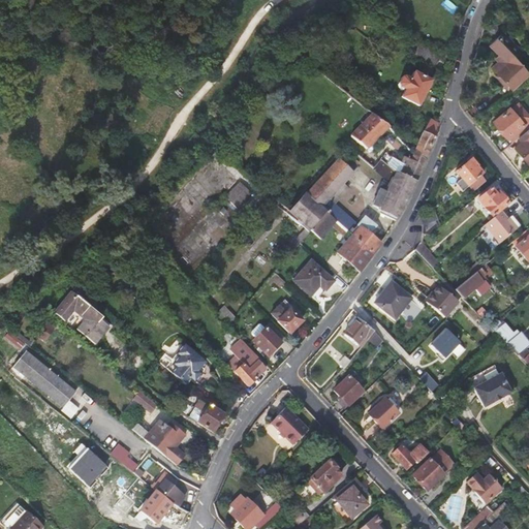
[(512,90),(512,91),(528,75),(528,71),(515,56),(520,51),(503,33),(490,45),(498,55),(506,63),(496,72),(505,83),(497,90),(504,97),(512,90)]
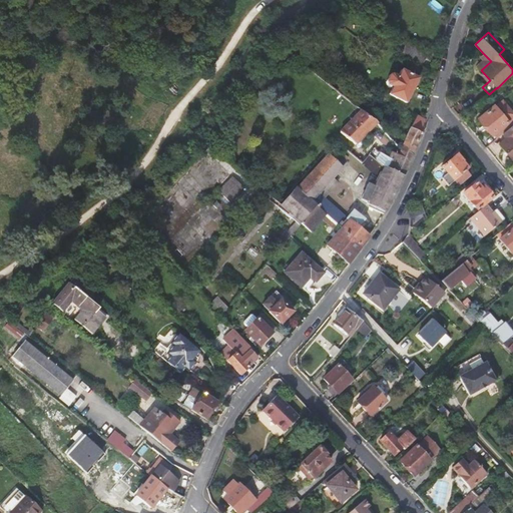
[(288,42),(282,36),(277,42),(283,47),(288,42)]
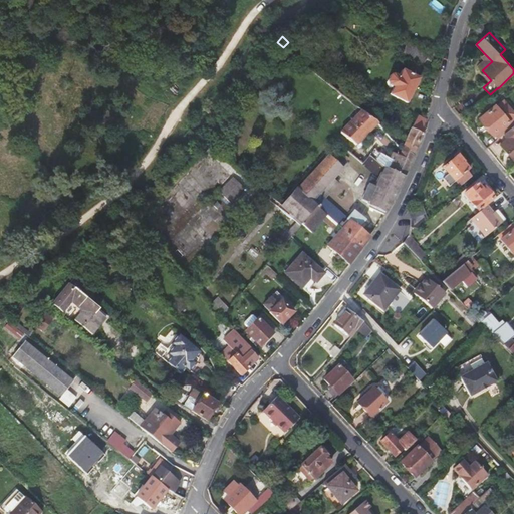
[(428,57),(408,43),(400,54),(421,69),(428,57)]
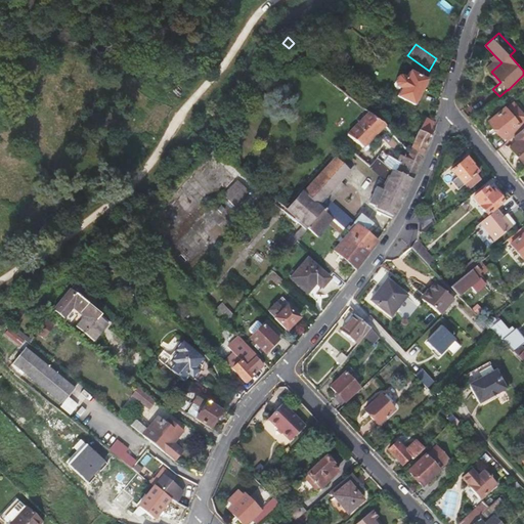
[(488,68),(491,72),(501,62),(493,54),(490,58),(493,61),(488,68)]
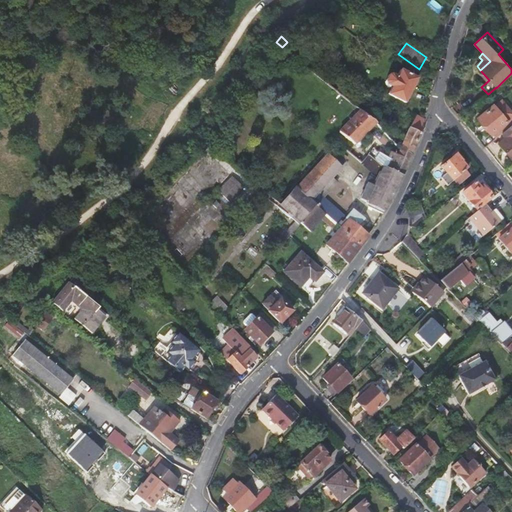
[(418,79),(400,70),(397,76),(391,74),(387,75),(384,82),(385,86),(391,89),(387,95),(405,104),(418,79)]
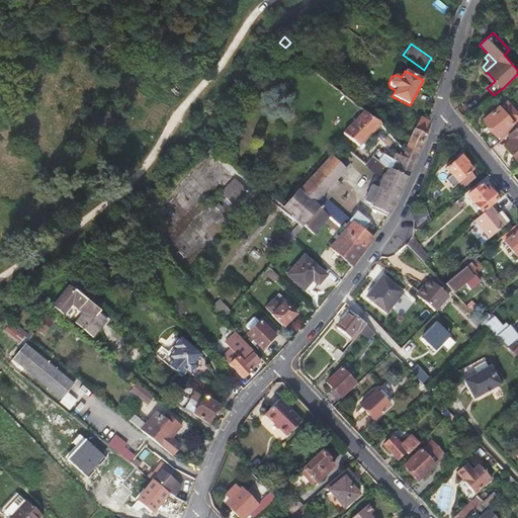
[(482,118),(500,141),(507,135),(517,124),(517,115),(517,114),(517,111),(508,100),(500,106),(498,105),(482,118)]
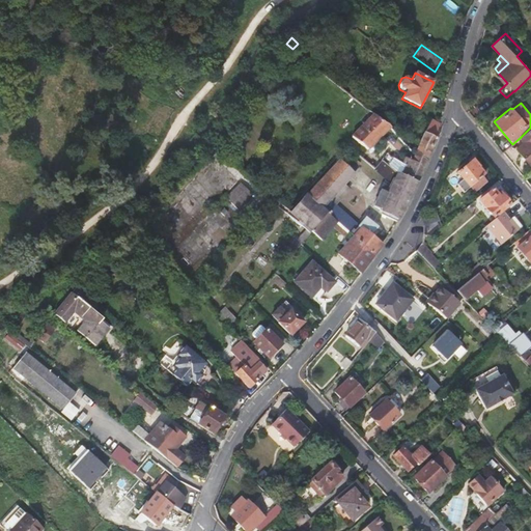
[(368,149),(390,129),(391,128),(373,114),(352,136),(368,149)]
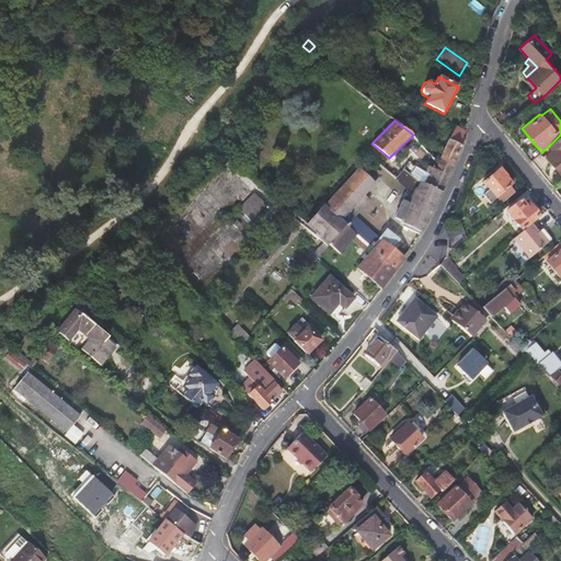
[(448,139),(438,164),(451,171),(462,148),(466,130),(456,125),(449,140),(448,139)]
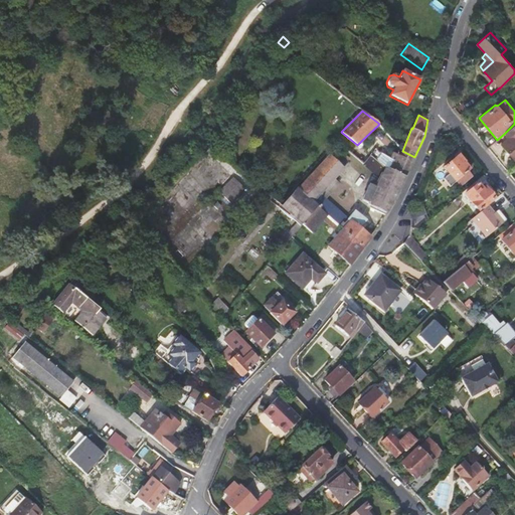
[(514,124),(504,134),(507,138),(500,144),(514,161),(514,124)]
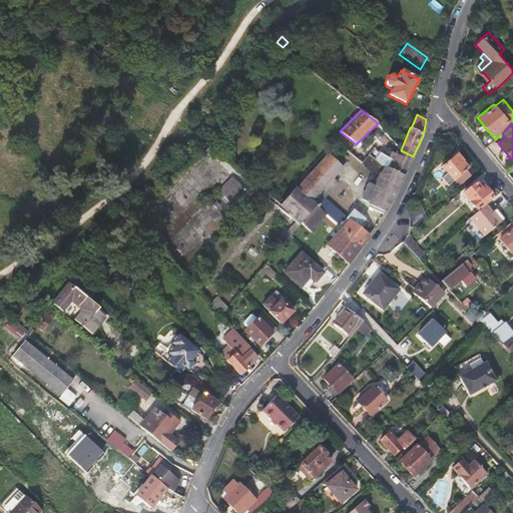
[(311,202),(333,178),(347,162),(333,149),(279,207),(291,217),(293,216),(297,219),(289,229),(287,228),(275,241),(282,246),(291,235),(301,223),(316,206),(311,202)]
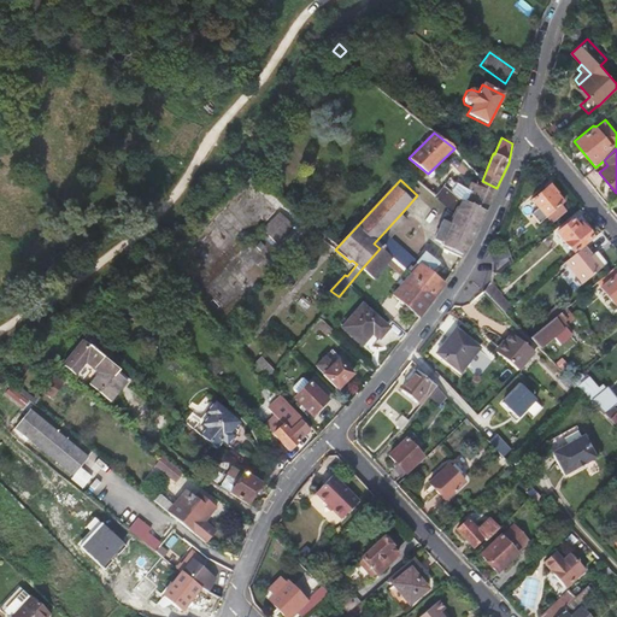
[(470,183),(462,200),(486,212),(489,205),(497,188),(482,181),(479,187),(470,183)]
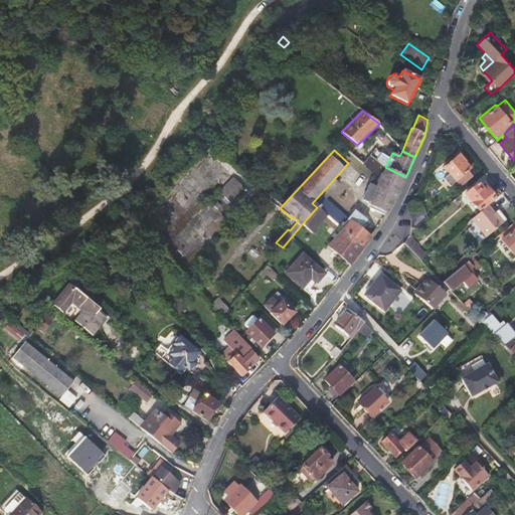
[(368,207),(385,215),(405,177),(385,167),(370,155),(362,164),(365,166),(368,163),(382,175),(380,181),(377,189),(368,184),(361,200),(370,204),(368,207)]
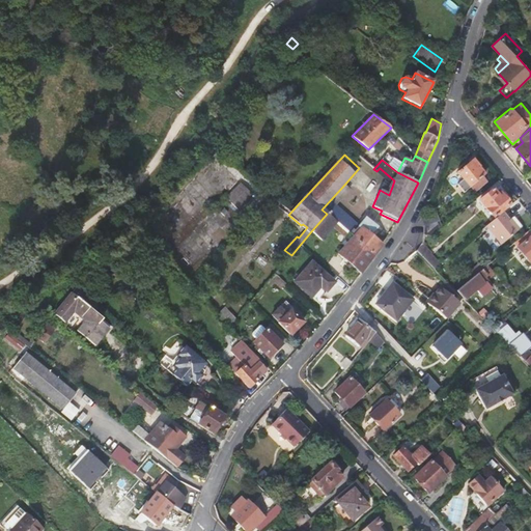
[(477,168),(471,161),(457,173),(463,179),(457,185),(464,192),(485,174),(478,167),(477,168)]
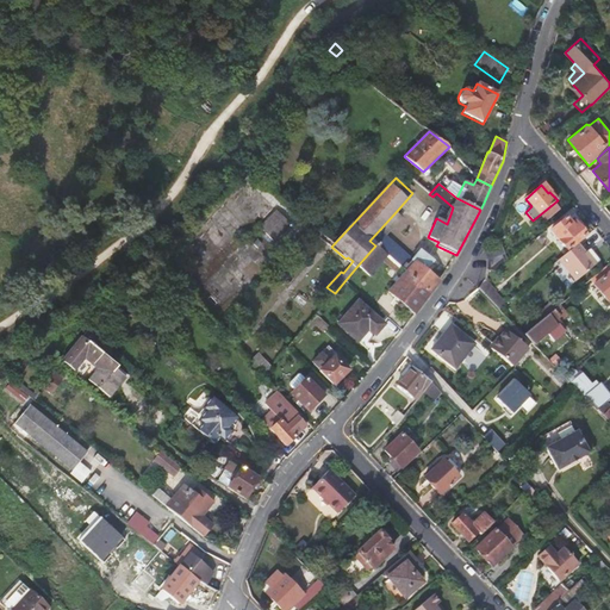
[(431,198),(450,215),(453,207),(436,193),(433,197),(431,198)]
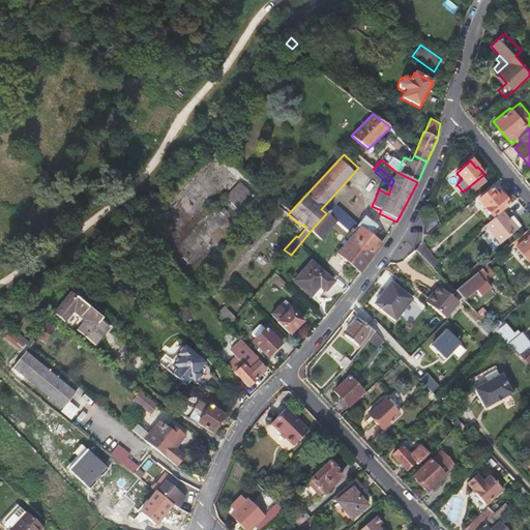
[(487,181),(482,176),(470,186),(474,192),(487,181)]
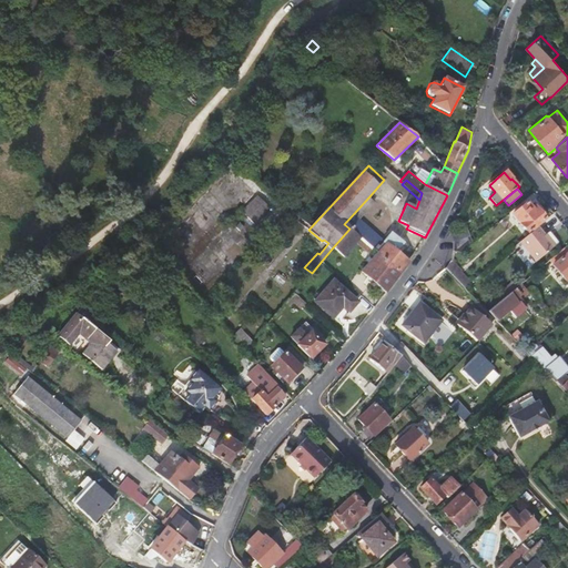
[(375,203),(368,198),(344,224),(350,229),(357,220),(359,221),(375,203)]
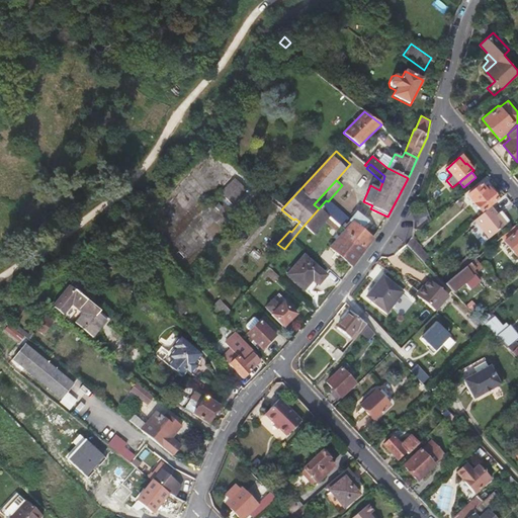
[(240,182),(226,197),(238,209),(252,193),(240,182)]
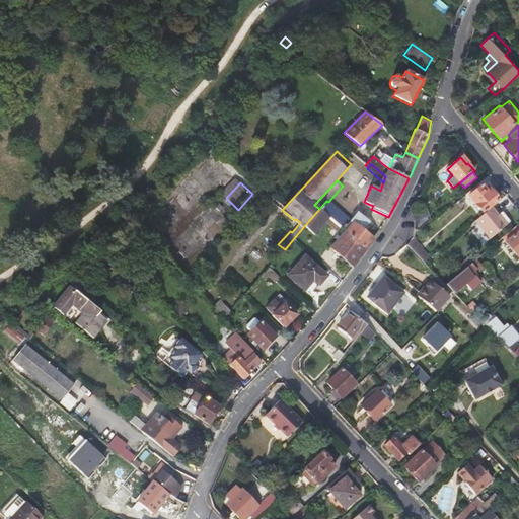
[(482,213),(498,201),(487,188),(485,190),(482,186),(467,197),(482,213)]
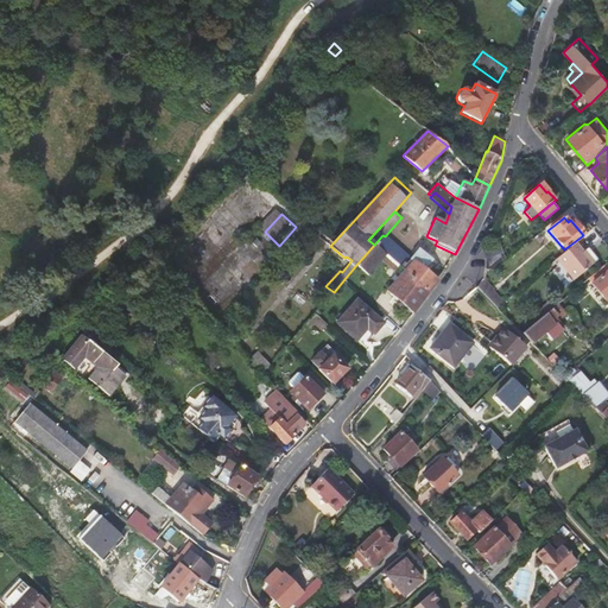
[(382,235),(374,245),(398,265),(405,257),(394,248),(397,246),(385,236),(382,235)]
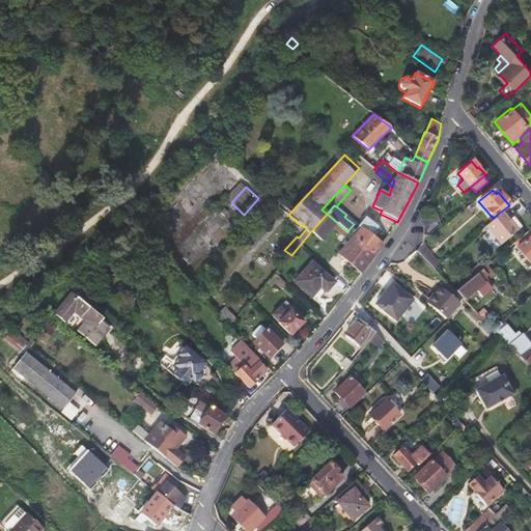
[(508,220),(502,212),(485,225),(501,243),(516,230),(508,220)]
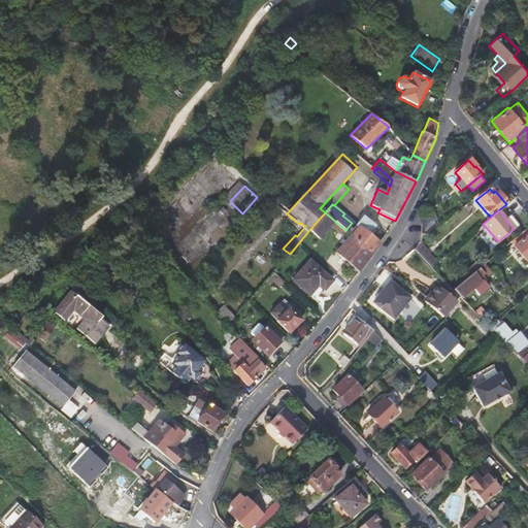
[(335,252),(359,272),(360,270),(373,254),(350,233),(345,230),(325,212),(309,230),(321,239),(330,228),(344,240),(335,252)]
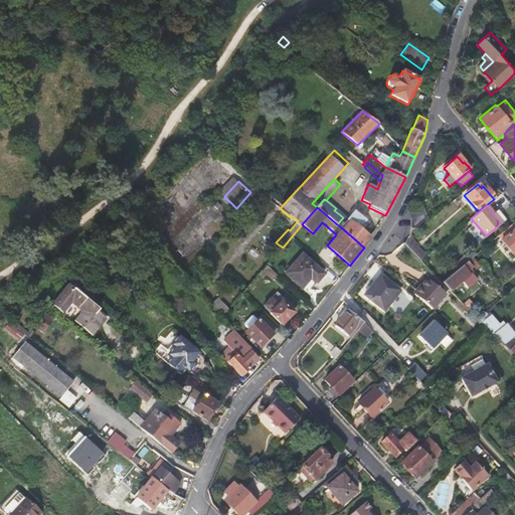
[(423,207),(408,211),(410,219),(411,228),(418,229),(426,223),(424,215),(426,214),(423,207)]
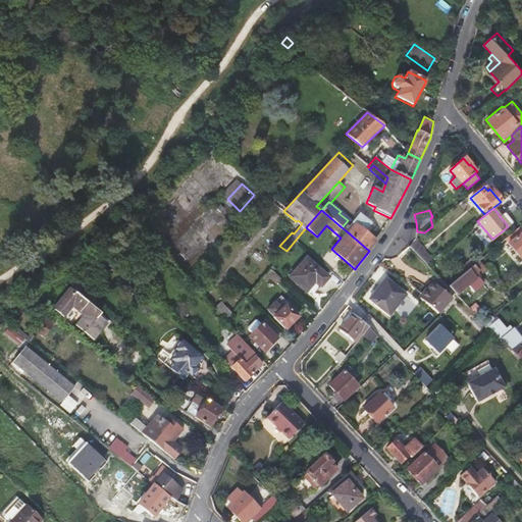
[(360,213),(346,230),(369,251),(376,241),(365,231),(371,223),(360,213)]
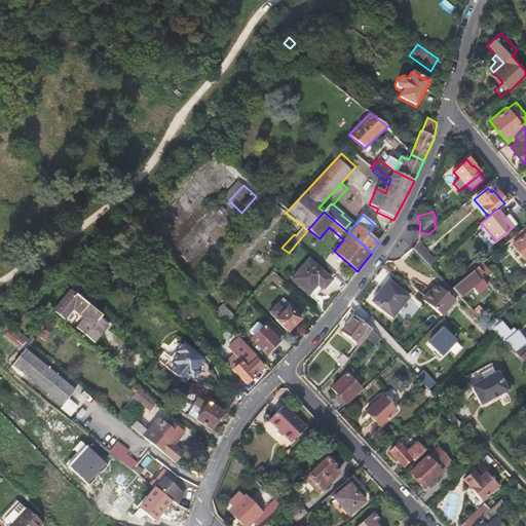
[(505,217),(503,218),(512,228),(514,226),(505,217)]
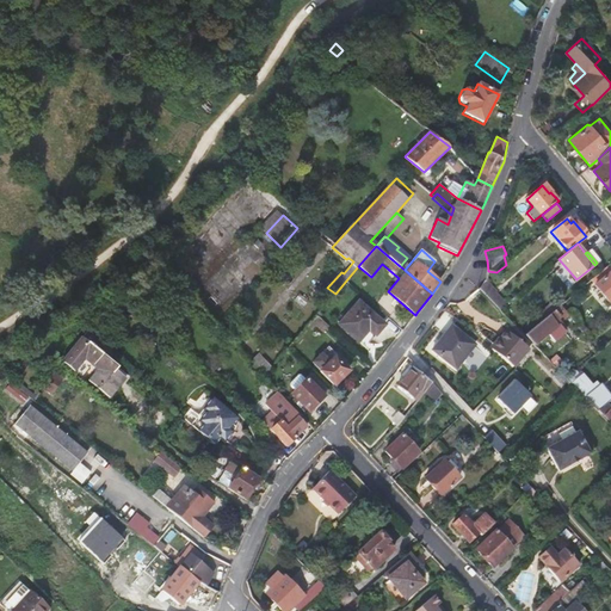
[(610,267),(609,265),(592,281),(596,284),(593,284),(610,303),(610,302),(610,267)]
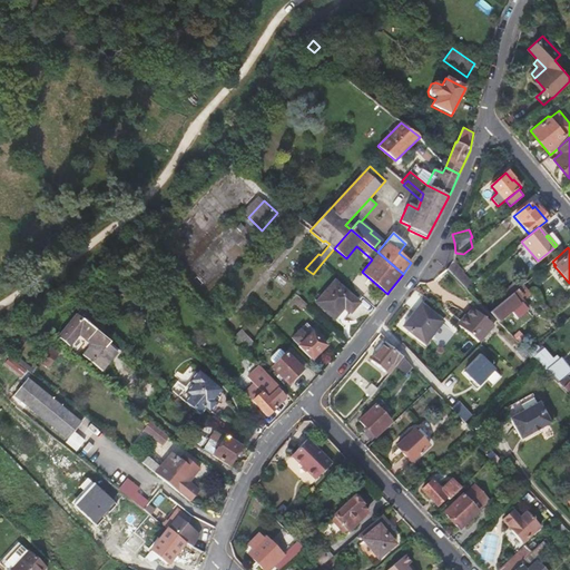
[(472,284),(452,262),(446,269),(465,290),(472,284)]
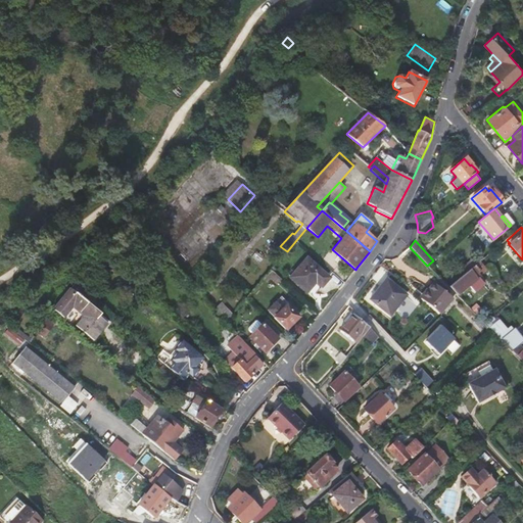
[(491,265),(485,257),(479,263),(484,269),(485,270),(491,265)]
